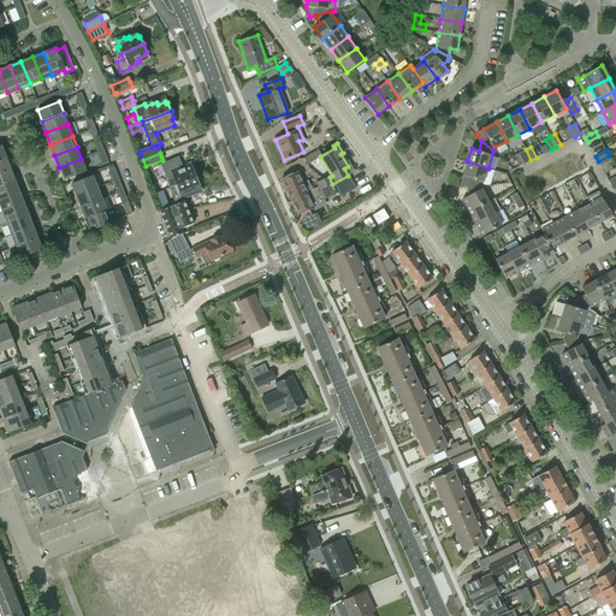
[(520,166),(525,164),(519,153),(514,157),(520,166)]
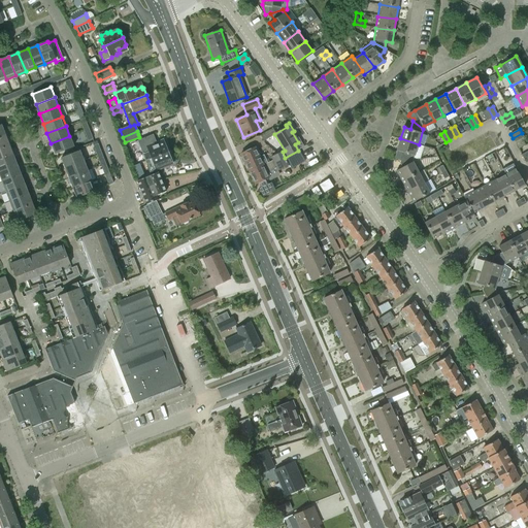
[(522,133),(513,138),(515,142),(524,137),(522,133)]
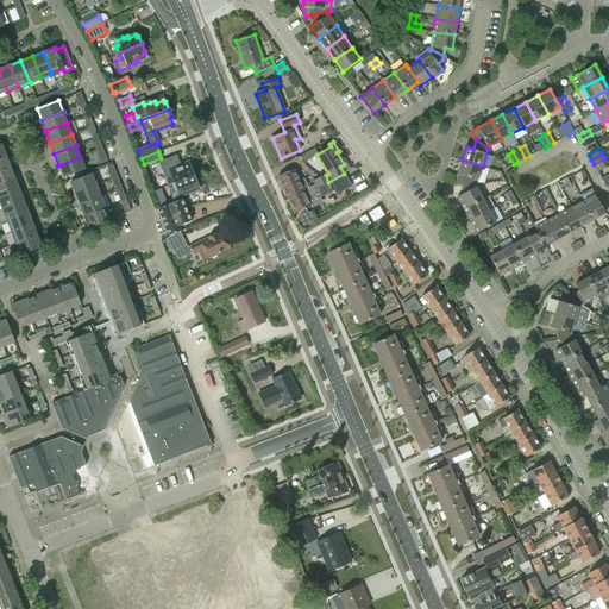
[(0,171),(11,168),(6,156),(0,158),(0,171)]
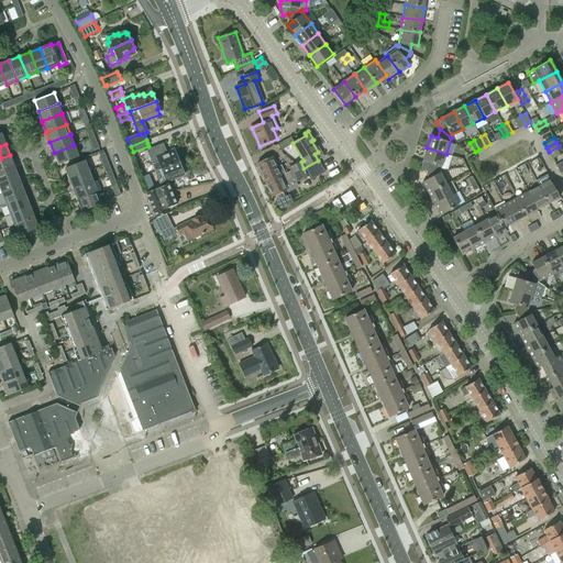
[(154,172),(158,170),(179,162),(177,155),(176,155),(175,153),(167,156),(163,144),(146,151),(152,164),(152,165),(154,172)]
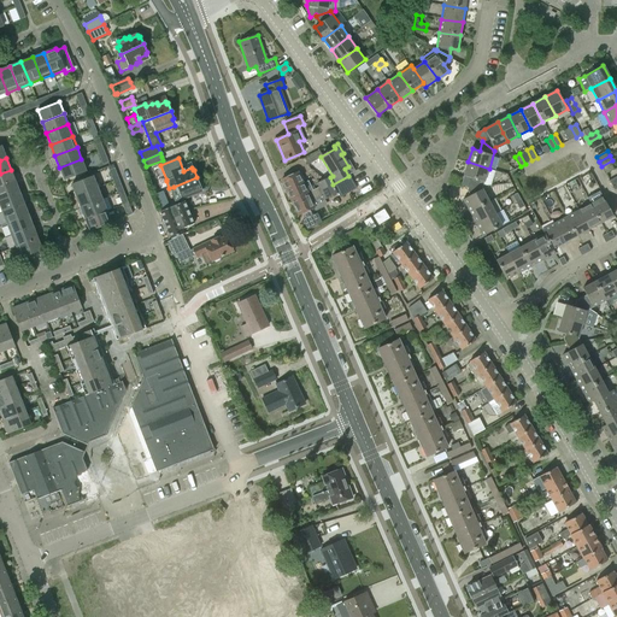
[(86,170),(81,159),(59,168),(64,178),(86,170)]
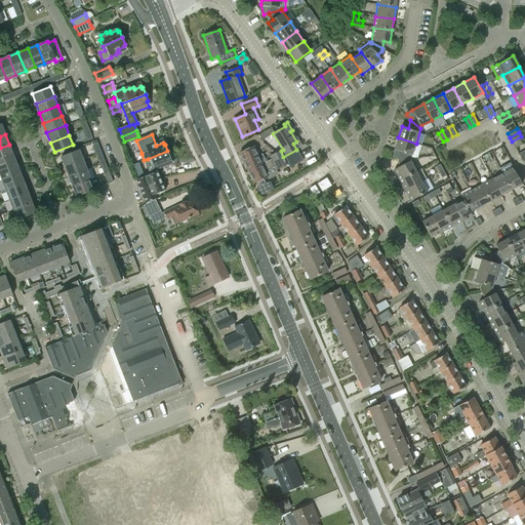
[(401,151),(398,162),(411,161),(416,144),(398,137),(395,149),(401,151)]
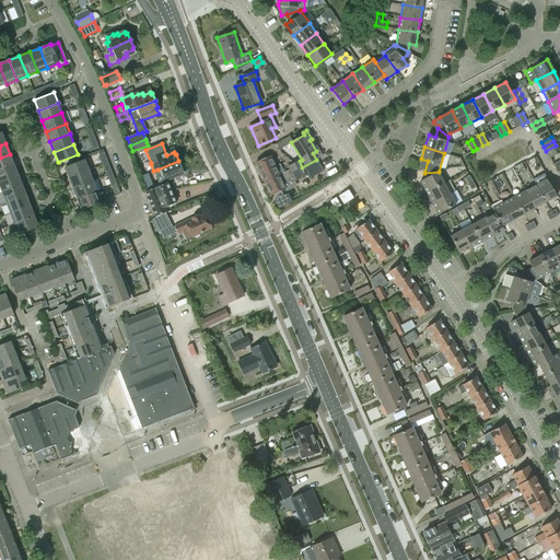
[(0,170),(13,164),(10,154),(0,158),(0,170)]
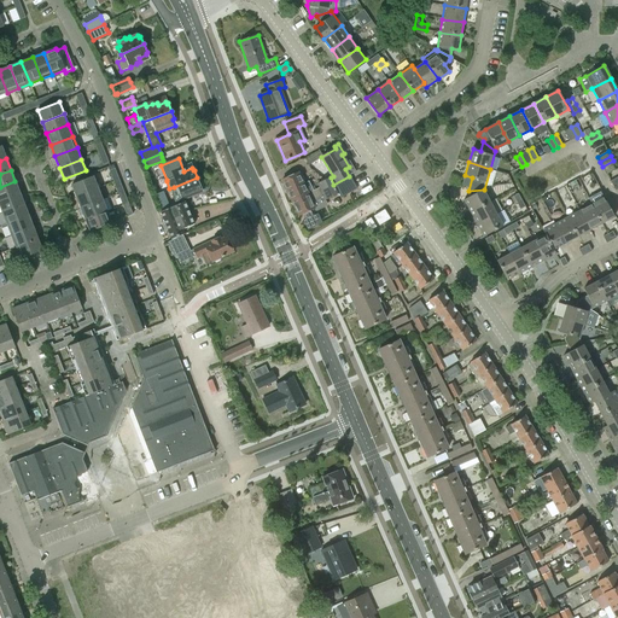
[(307,194),(319,188),(313,191),(309,181),(304,184),(298,173),(281,181),(284,186),(283,187),(284,191),(285,191),(291,202),(307,194)]
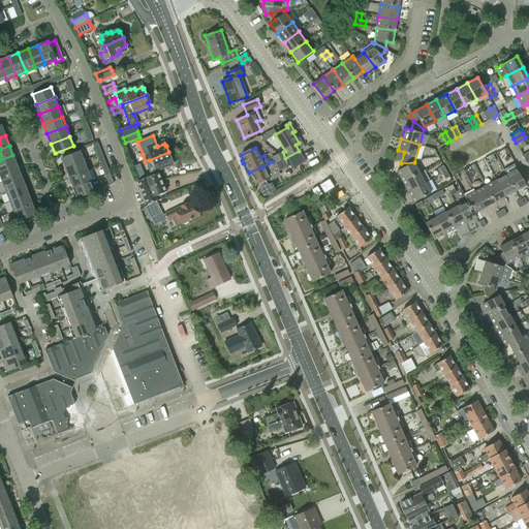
[(61,158),(64,167),(84,160),(80,151),(61,158)]
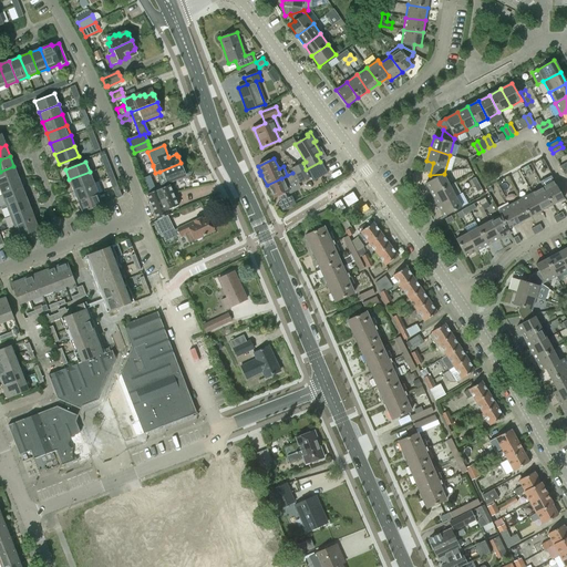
[(327,174),(320,162),(306,169),(294,175),(292,173),(281,178),(267,185),(274,199),(277,197),(279,202),(287,198),(285,194),(289,192),(286,184),(288,182),(295,178),(297,183),(310,177),(312,182),(327,174)]
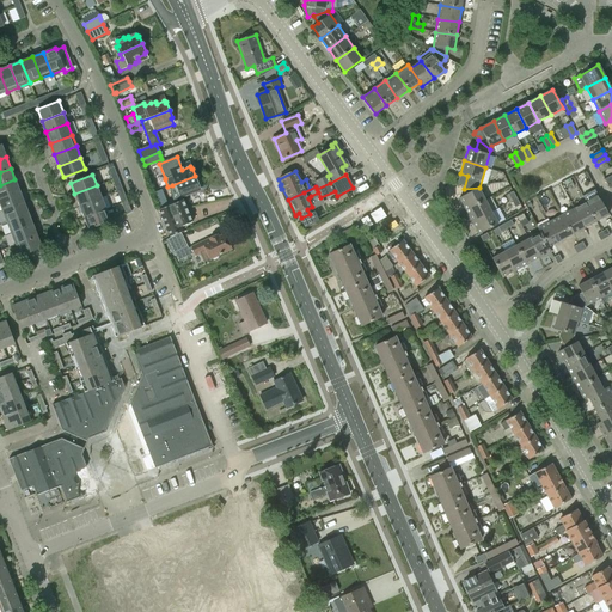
[(199,183),(195,176),(172,185),(173,189),(170,191),(173,200),(188,195),(187,194),(191,193),(190,189),(197,185),(197,184),(199,183)]
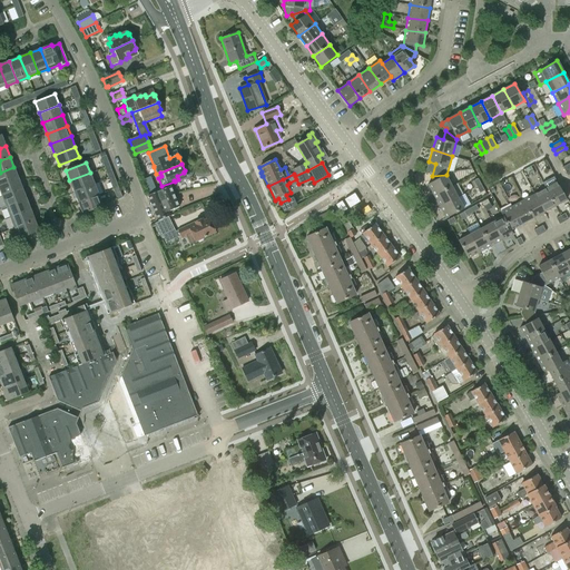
[(307,170),(305,164),(292,170),(294,174),(295,176),(307,170)]
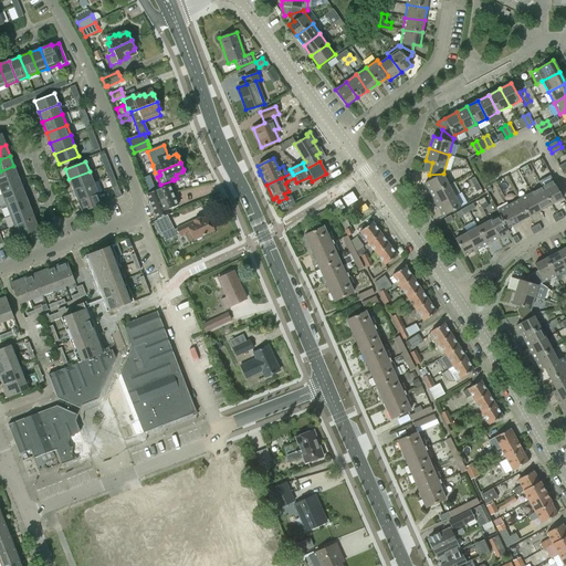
[(0,184),(18,177),(13,166),(0,171),(0,184)]
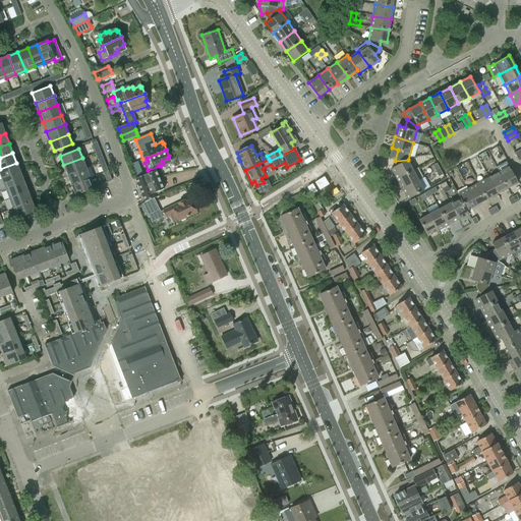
[(63,165),(67,175),(85,168),(82,158),(63,165)]
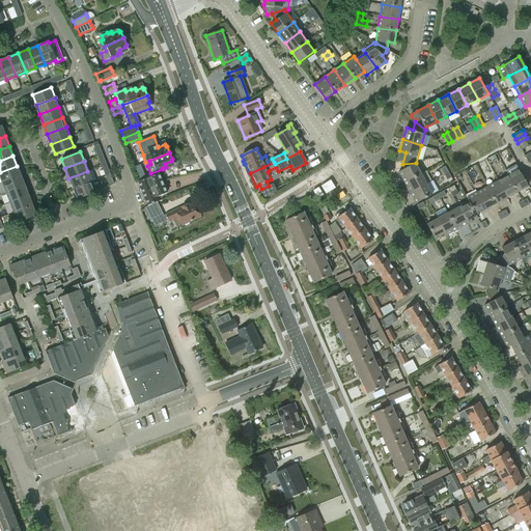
[(399,171),(404,182),(421,172),(416,163),(402,164),(404,168),(399,171)]
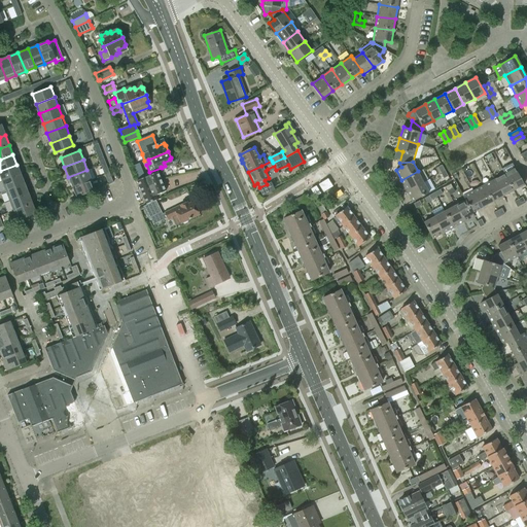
[(139,163),(132,166),(136,178),(137,180),(145,177),(140,163),(139,163)]
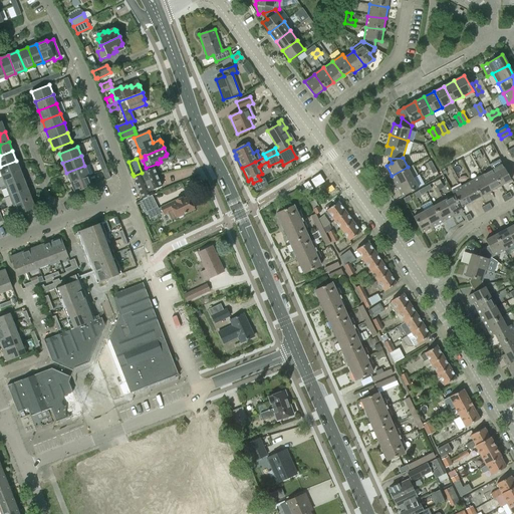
[(20,170),(16,161),(0,167),(0,172),(2,177),(20,170)]
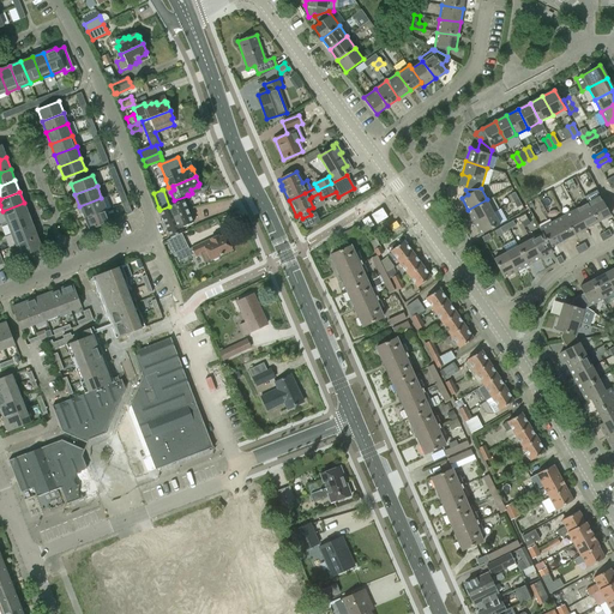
[(515,192),(510,194),(506,197),(510,204),(513,202),(517,208),(522,205),(515,192)]
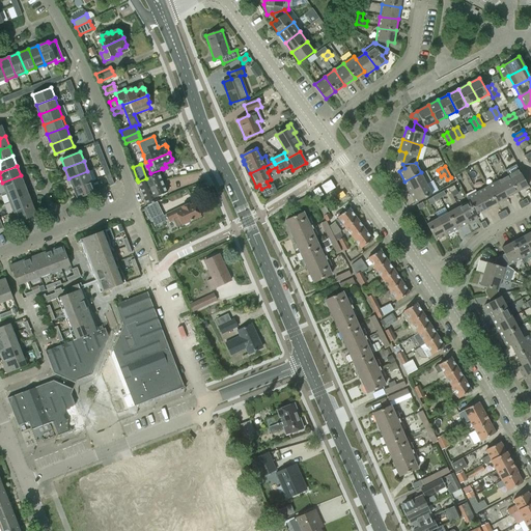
[(520,169),(509,174),(518,191),(529,186),(520,169)]
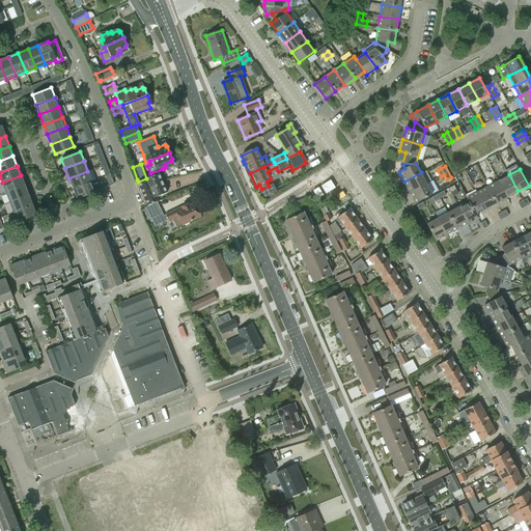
[(68,178),(73,189),(91,182),(87,171),(68,178)]
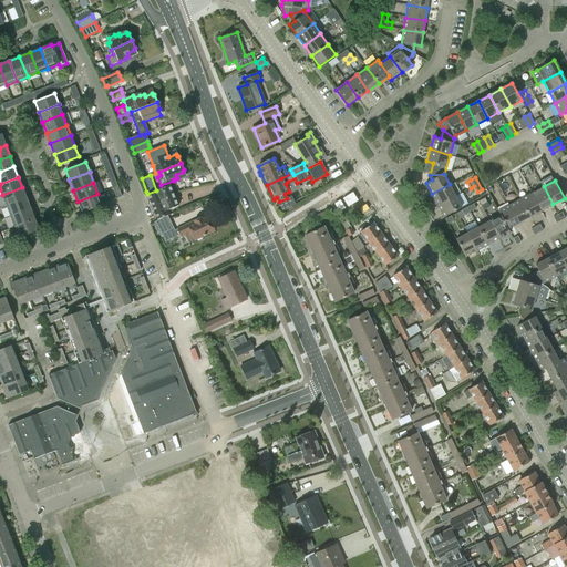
[(432,194),(437,205),(455,195),(450,184),(432,194)]
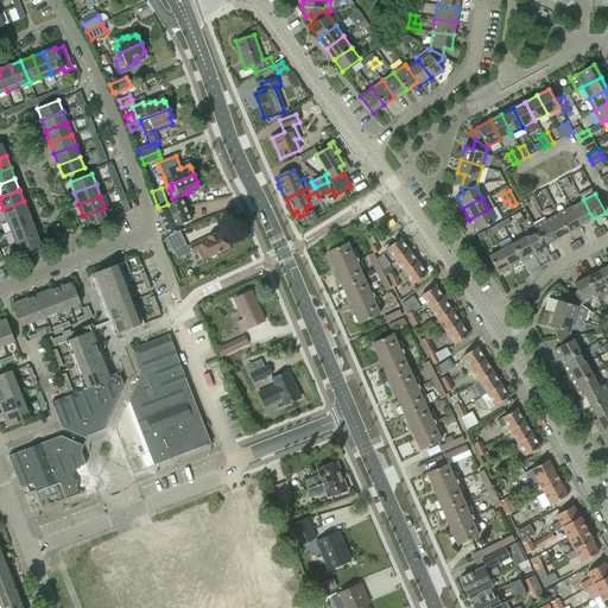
[(157,208),(169,236),(172,235),(172,234),(179,230),(181,229),(179,225),(190,220),(182,198),(157,208)]
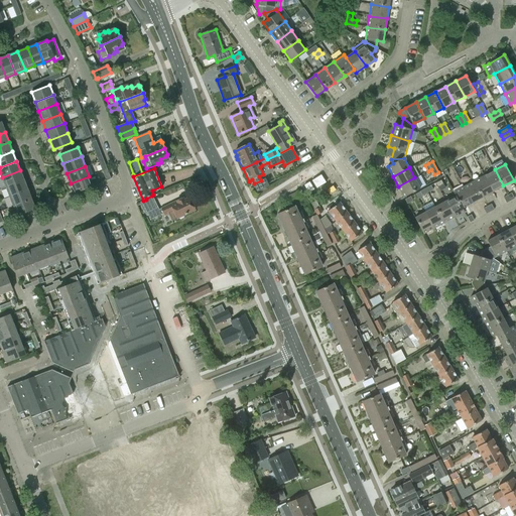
[(495,169),(484,175),(493,191),(503,185),(495,169)]
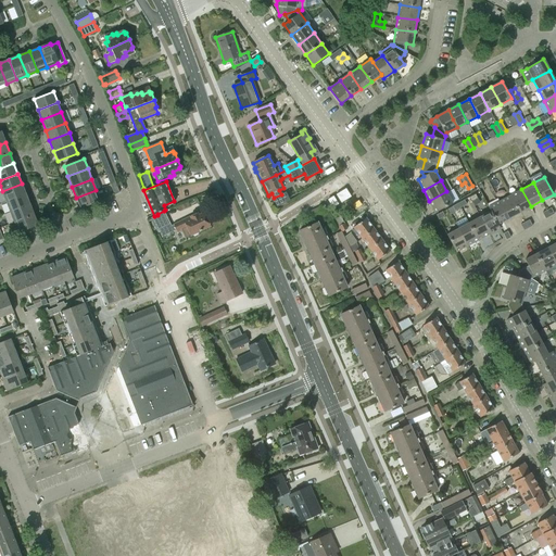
[(26,194),(22,184),(2,191),(7,202),(26,194)]
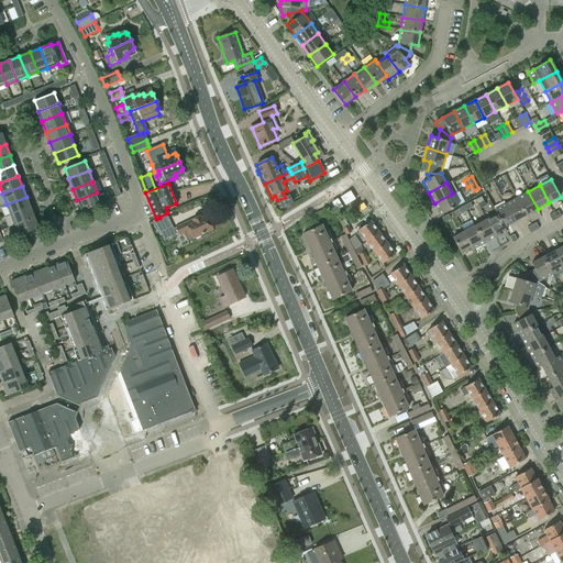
[(350,191),(340,197),(345,206),(355,199),(350,191)]
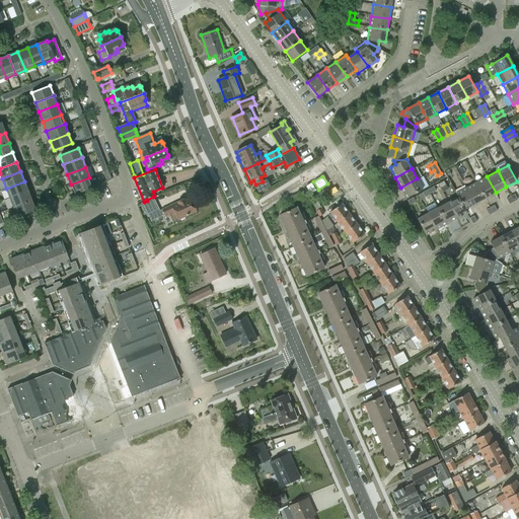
[(487,176),(476,181),(486,198),(496,193),(487,176)]
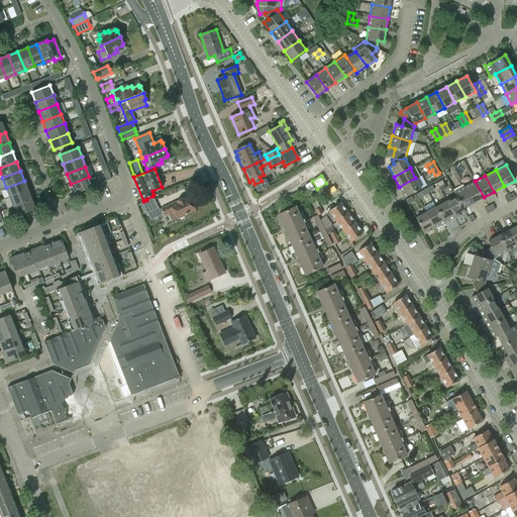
[(89,177),(71,184),(75,194),(93,187),(89,177)]
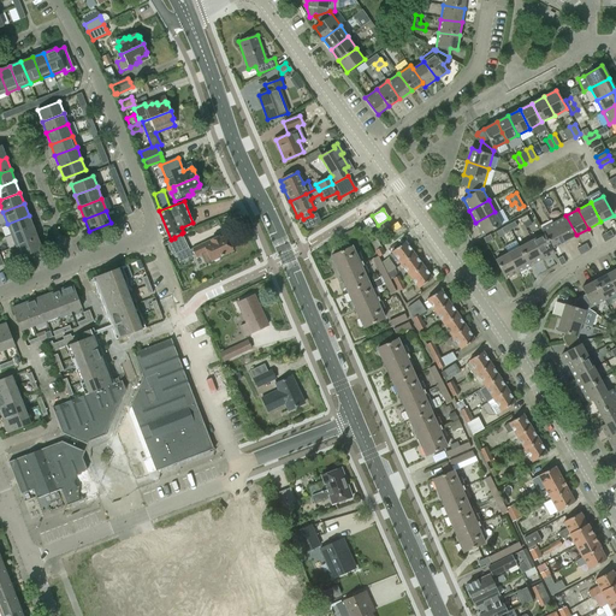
[(495,212),(475,223),(483,235),(502,225),(495,212)]
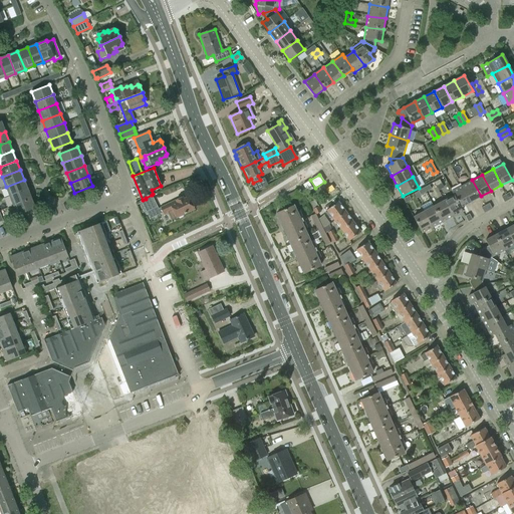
[(7,191),(9,196),(27,189),(24,180),(6,187),(3,188),(5,192),(7,191)]
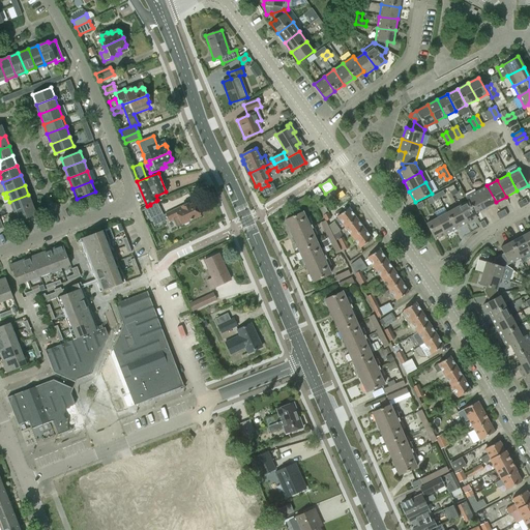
[(487,185),(476,192),(486,208),(496,202),(487,185)]
